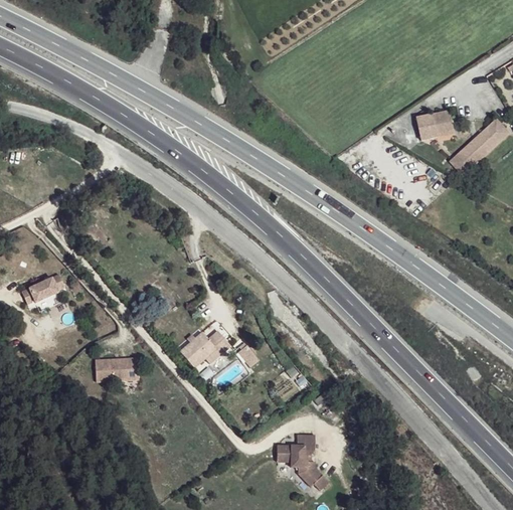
[(512,61),(499,69),(510,91),(512,89),(512,61)]
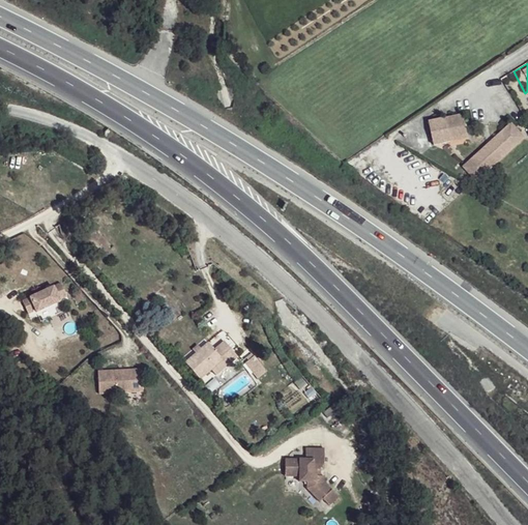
[(472,106),(435,112),(440,136),(457,134),(456,127),(476,124),(472,106)]
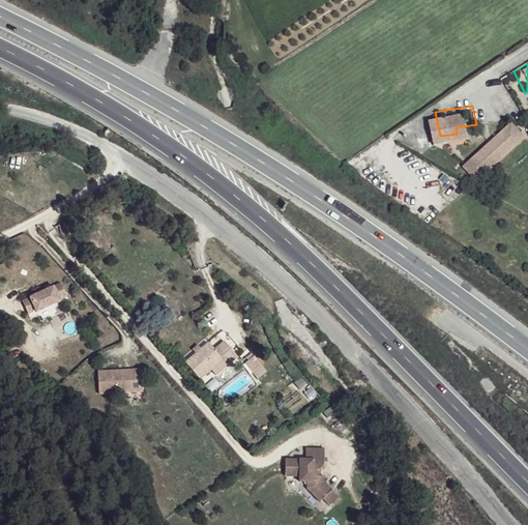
[(527,134),(512,120),(466,162),(478,177),(527,136),(527,134)]
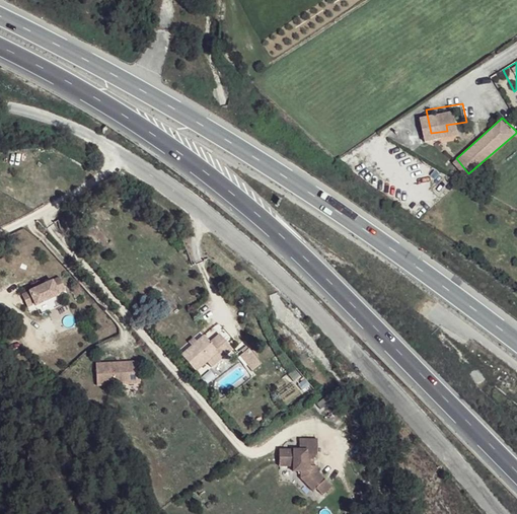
[(466,122),(446,125),(447,131),(448,135),(467,130),(466,122)]
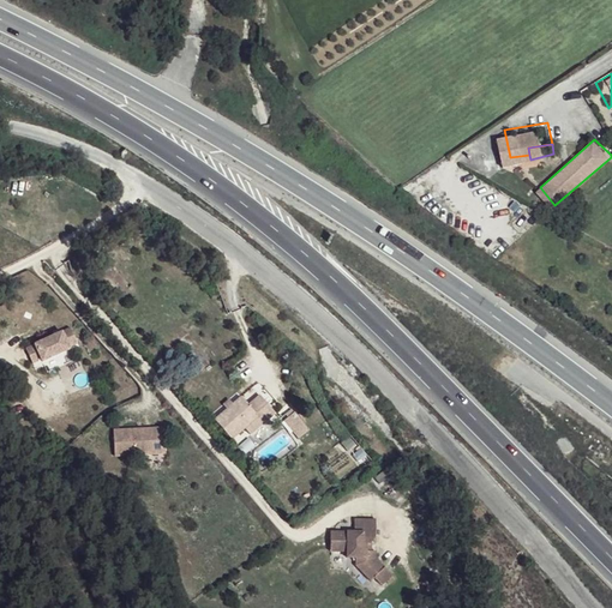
[(76,325),(30,343),(37,359),(46,355),(47,357),(78,345),(76,342),(82,339),(76,325)]
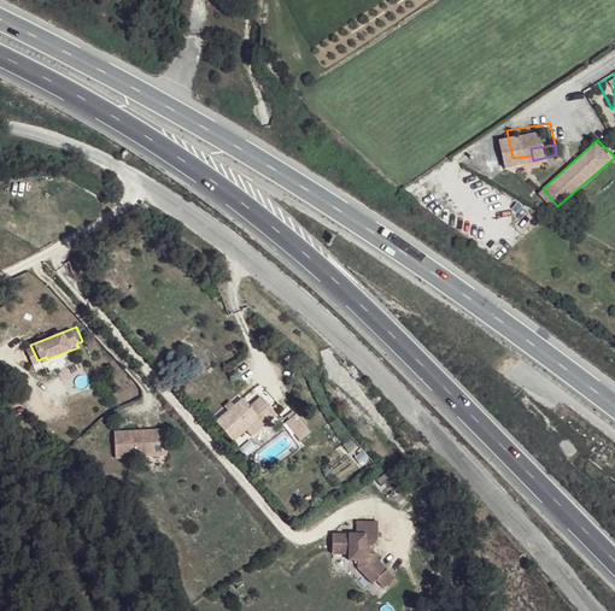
[(259,395),(247,406),(258,418),(264,426),(275,416),(259,395)]
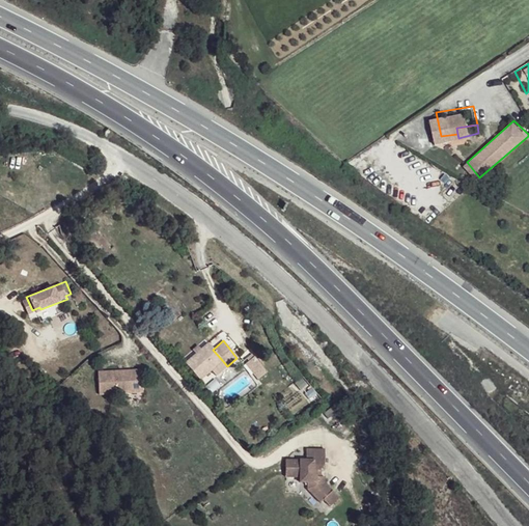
[(207,343),(187,361),(201,378),(209,371),(222,360),(213,350),(207,343)]
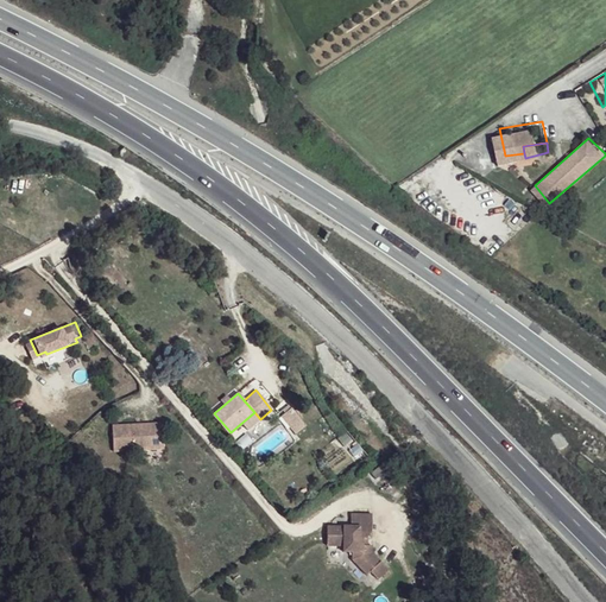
[(296,429),(308,420),(291,399),(281,407),(296,429)]
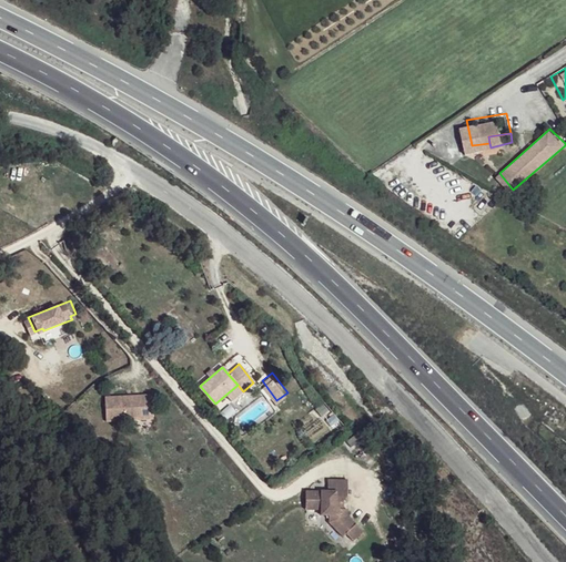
[(243,391),(238,385),(223,397),(229,404),(243,391)]
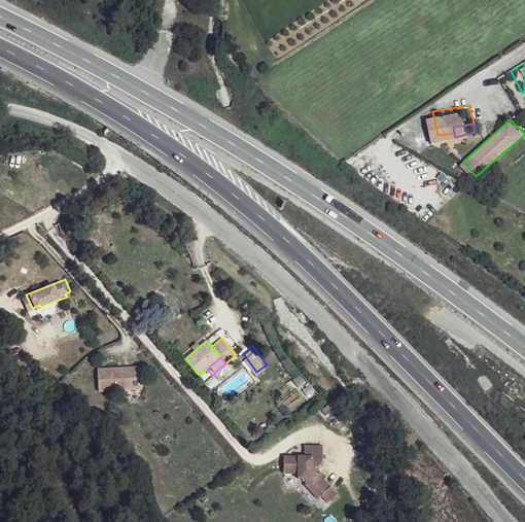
[(141,364),(97,367),(98,388),(142,387),(141,364)]
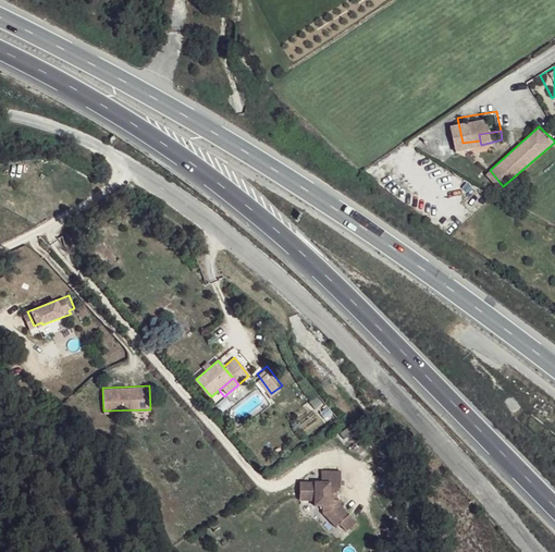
[(299,482),(299,501),(313,501),(313,506),(321,506),(322,514),(335,527),(338,525),(345,531),(355,523),(341,508),(341,500),(332,500),(332,493),(335,493),(341,486),(340,473),(321,471),(319,483),(299,482)]
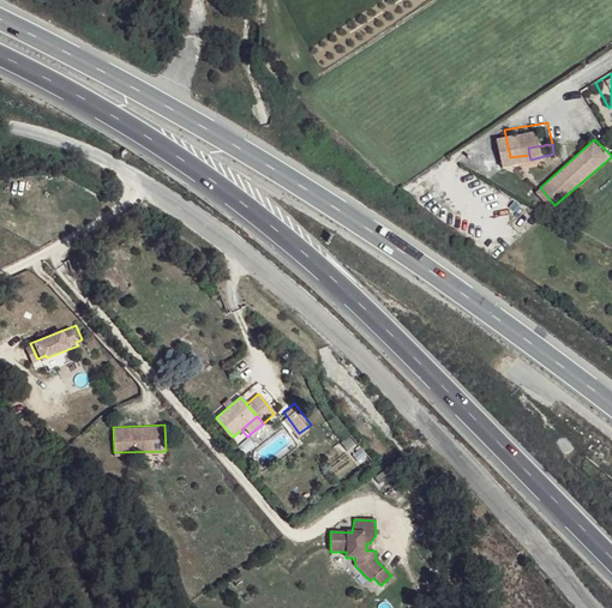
[(425,590),(414,600),(420,607),(423,607),(432,600),(425,590)]
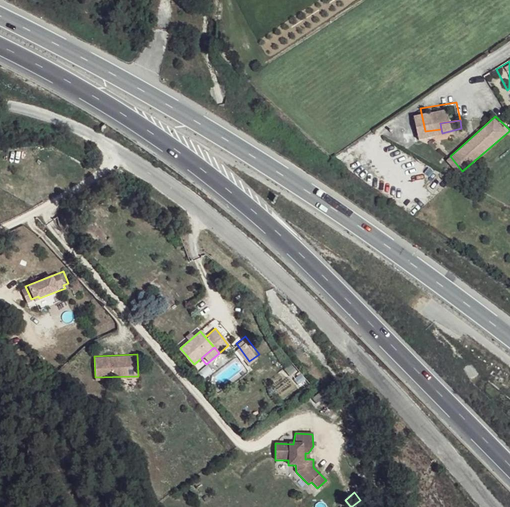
[(366,498),(357,506),(368,506),(372,505),(366,498)]
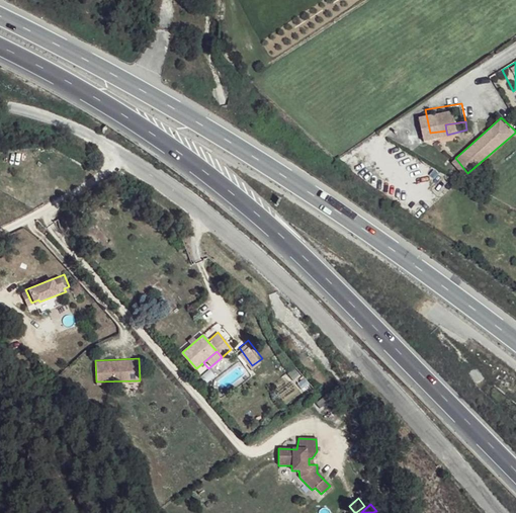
All buildings are outlined.
